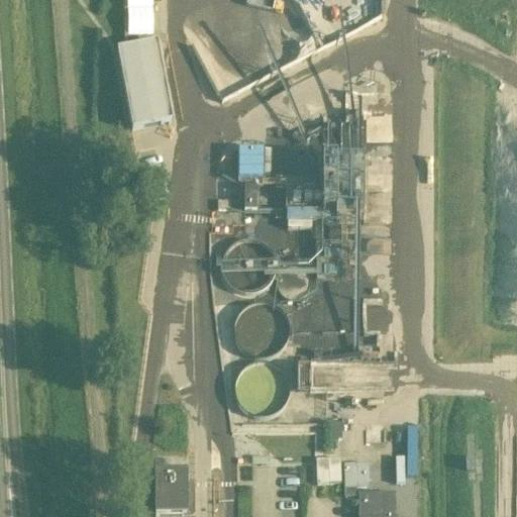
[(127,0),(129,36),(154,35),(152,0),(127,0)]
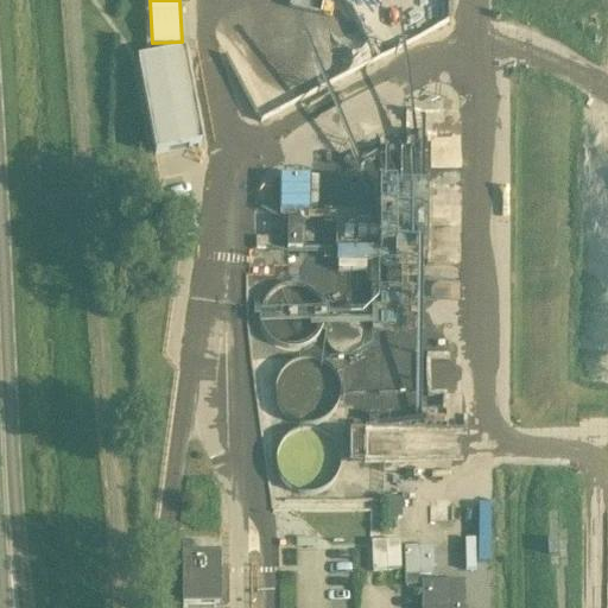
[(183,52),(137,62),(156,154),(201,145),(183,52)]
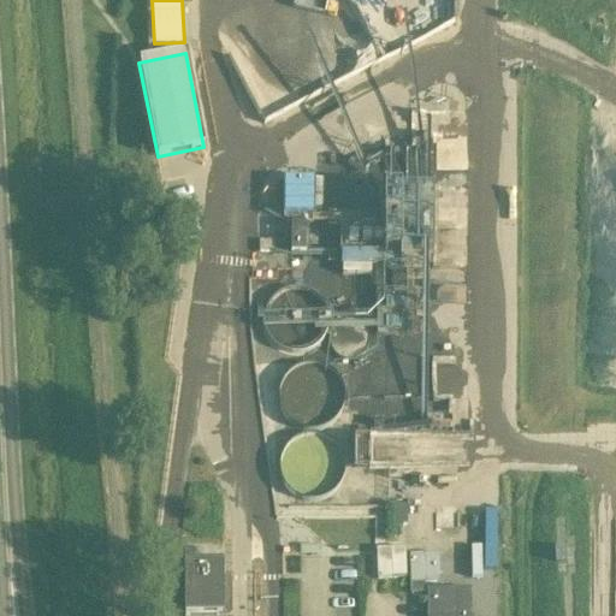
[(283,214),(321,215),(323,179),(284,179),(283,214)]
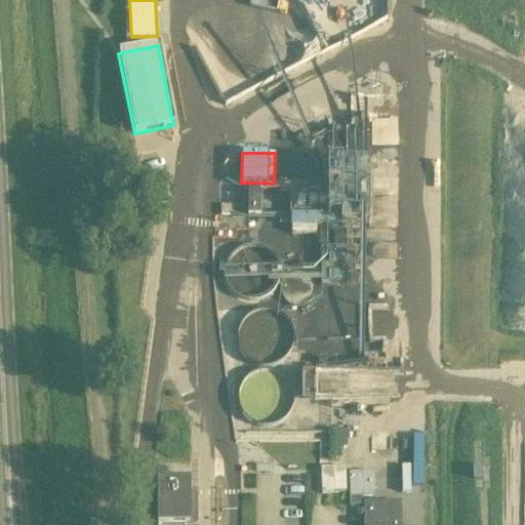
[(248,192),(247,217),(261,217),(261,192),(248,192)]
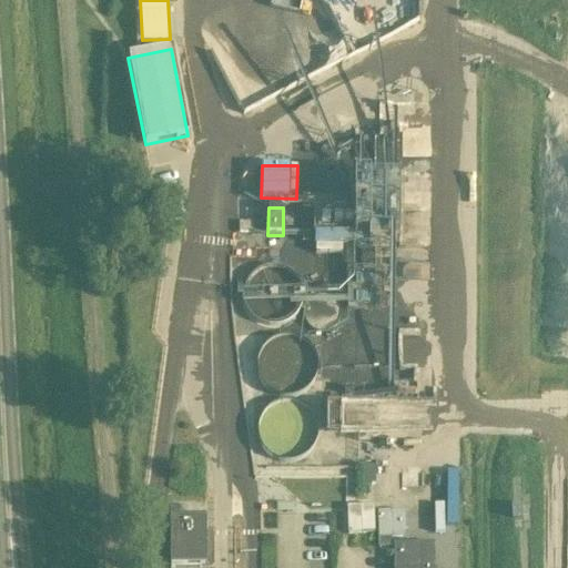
[(286,321),(297,308),(301,293),(296,277),(284,267),(269,264),(253,269),(243,280),(239,295),(244,311),(255,322),(271,325),(286,321)]
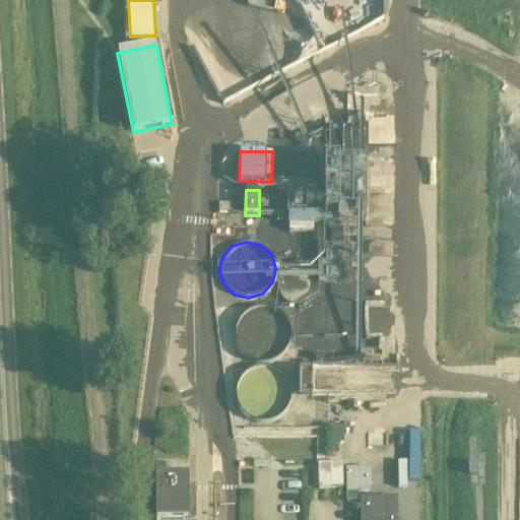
[(301,301),(308,296),(310,286),(308,278),(302,272),(294,270),(285,272),(279,277),(276,285),(278,295),(284,301),(293,303),(301,301)]
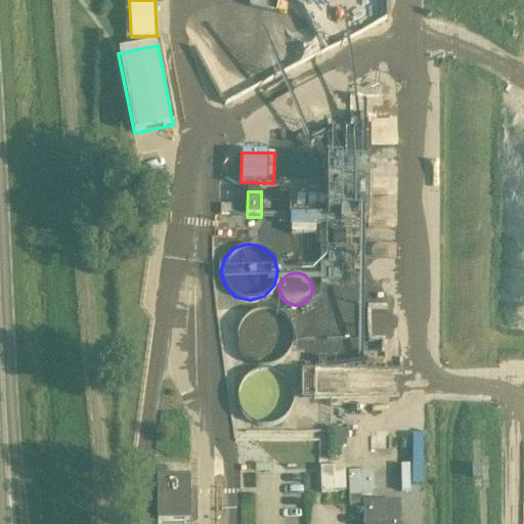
[(278,360),(288,349),(292,335),(287,320),(276,310),(262,307),(248,312),(237,322),(234,337),(238,351),(250,360),(264,364),(278,360)]
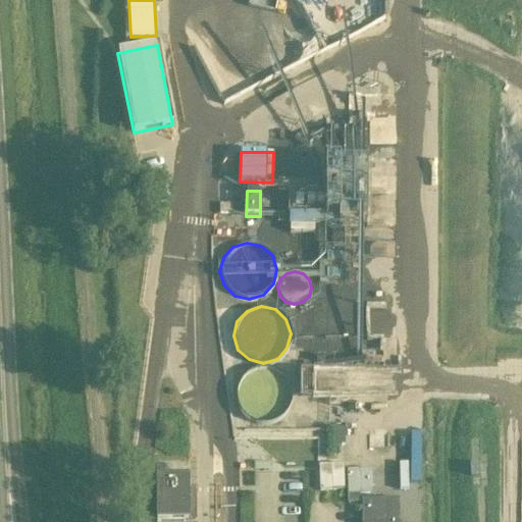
[(277,418),(288,408),(291,394),(286,379),(275,369),(261,366),(247,370),(238,381),(235,396),(239,409),(249,419),(263,422),(277,418)]
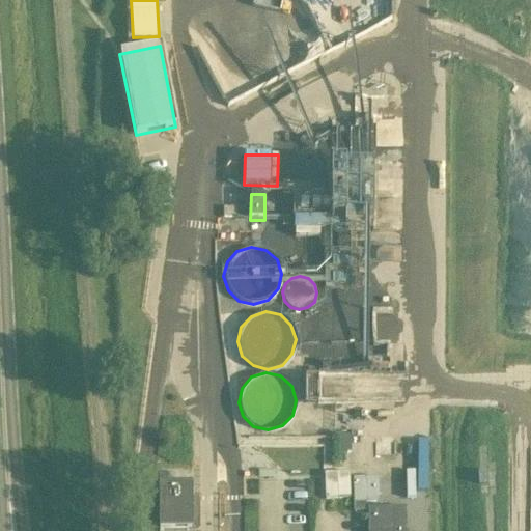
[(323,499),(351,498),(350,472),(323,473),(323,499)]
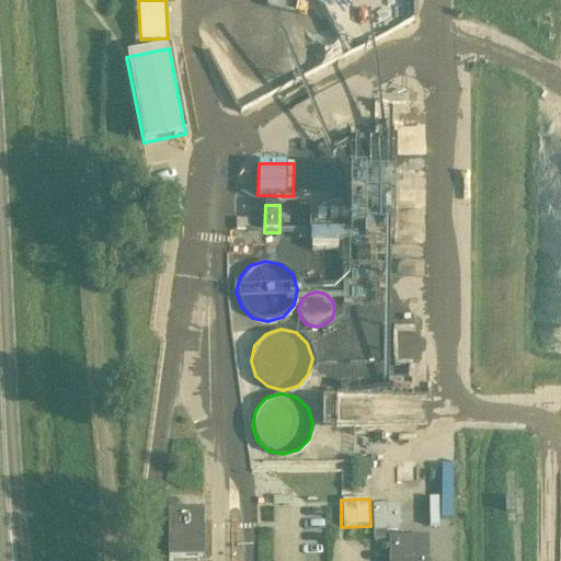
[(402,507),(374,506),(374,533),(386,533),(401,534),(402,507)]
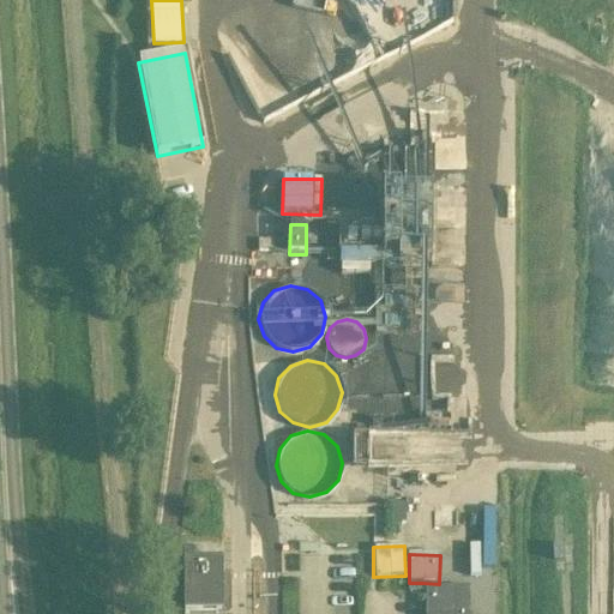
[(184,564),(182,613),(226,613),(228,613),(228,601),(224,597),(221,597),(221,564),(184,564)]
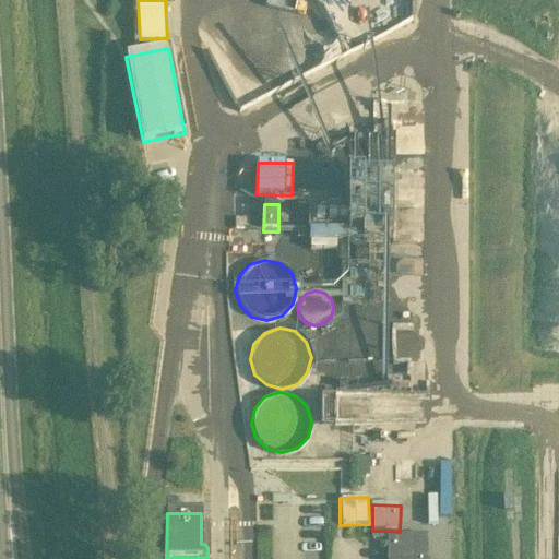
[(384,531),(372,531),(371,540),(382,540),(384,540),(384,533),(384,531)]
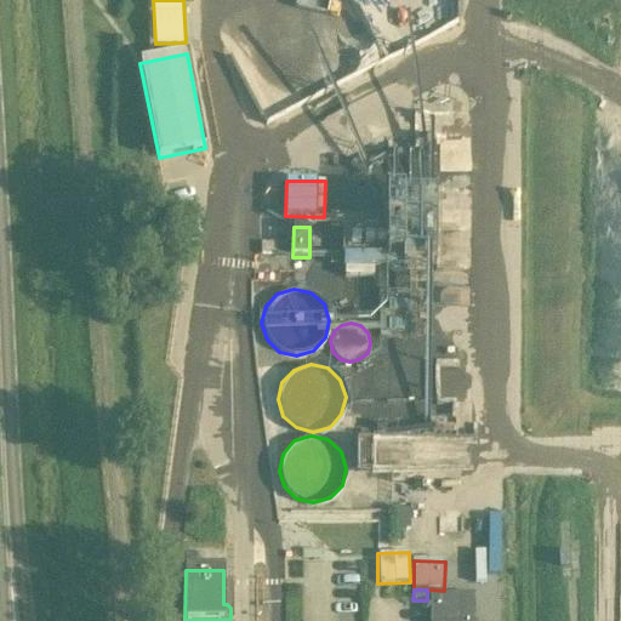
[(431,597),(429,597),(429,600),(429,620),(472,620),(473,596),(431,597)]
